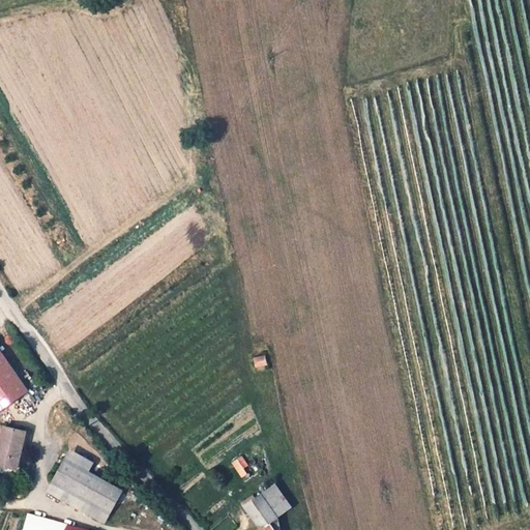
[(0,410),(30,387),(0,346),(0,410)]
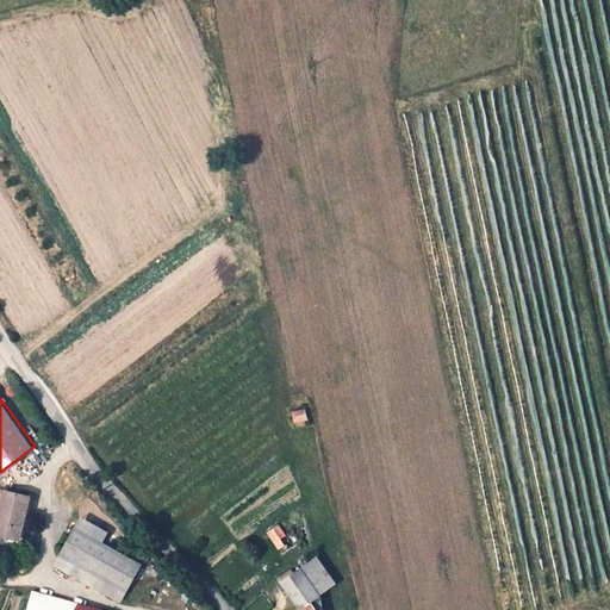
[(302,409),(290,411),(292,421),(304,417),(302,409)]
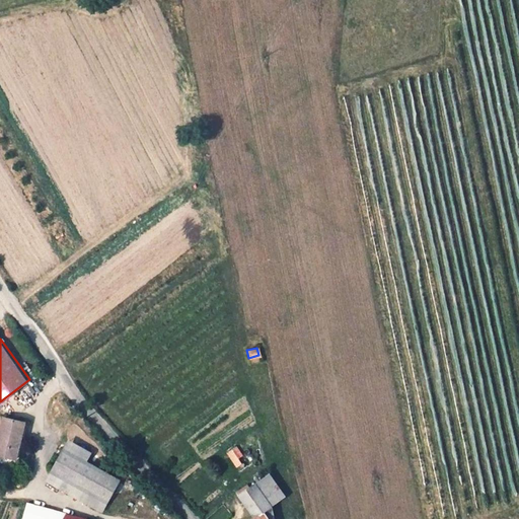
[(24,421),(3,415),(0,428),(0,462),(15,466),(17,458),(15,458),(24,421)]
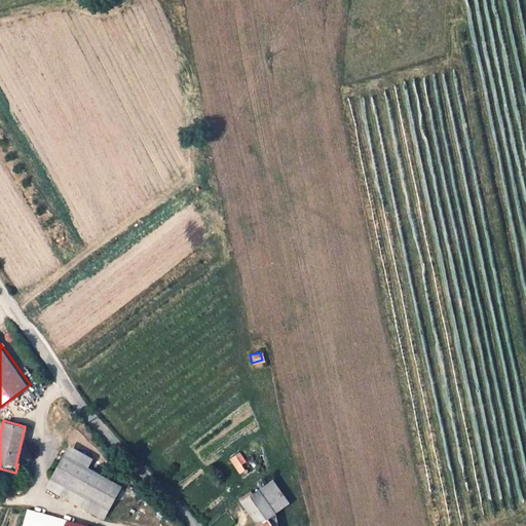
[(95,457),(70,444),(52,478),(109,510),(122,484),(90,466),(95,457)]
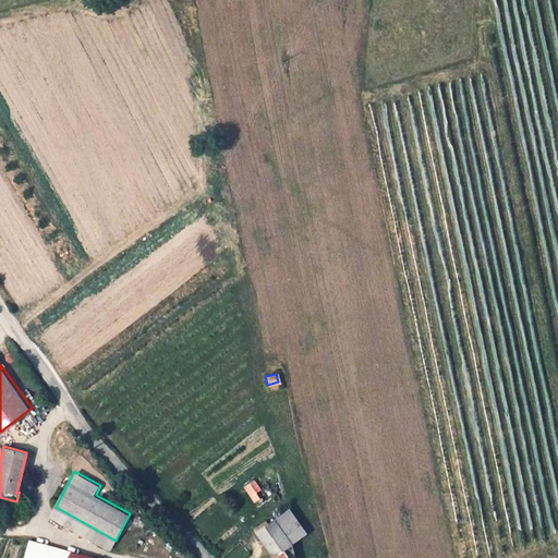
[(254,480),(244,486),(254,501),(262,496),(258,492),(261,489),(254,480)]
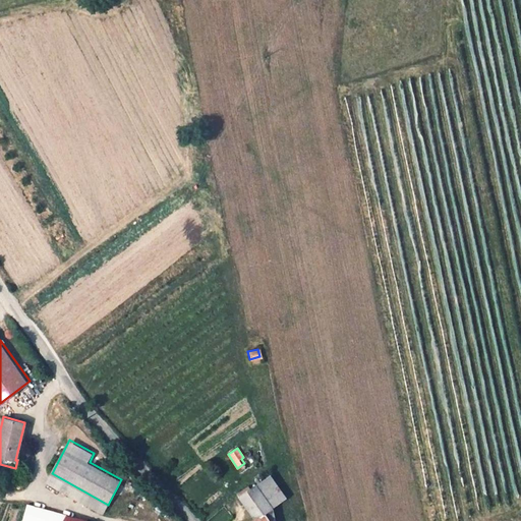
[(269,474),(255,483),(270,506),(282,498),(269,474)]
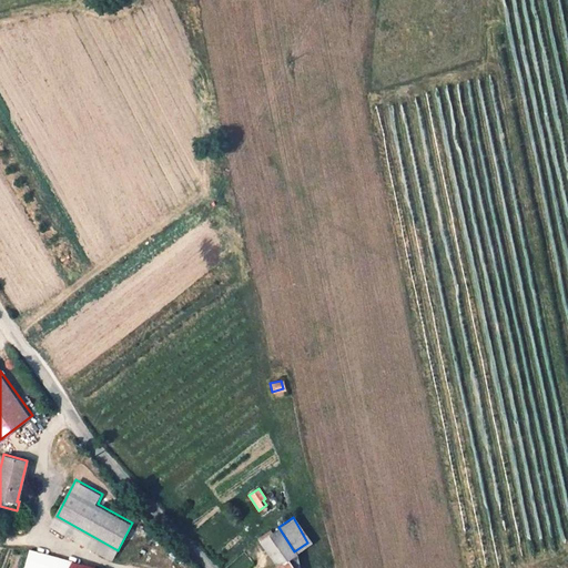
[(297,567),(294,551),(279,527),(261,540),(279,565),(273,567),(297,567)]
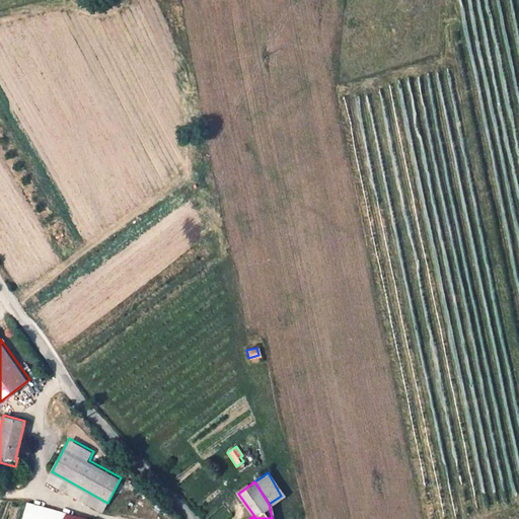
[(52,518),(63,518),(65,513),(36,505),(34,514),(52,518)]
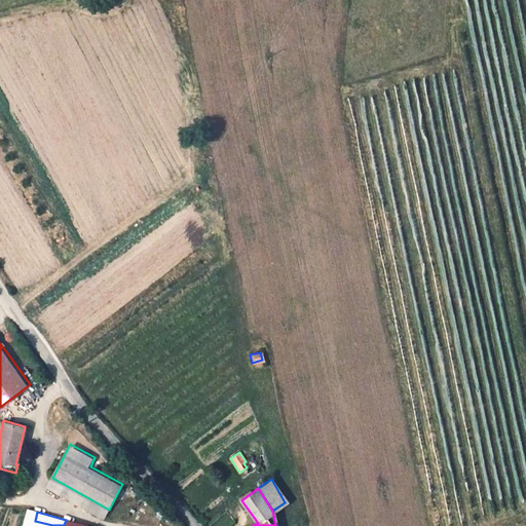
All buildings are outlined.
